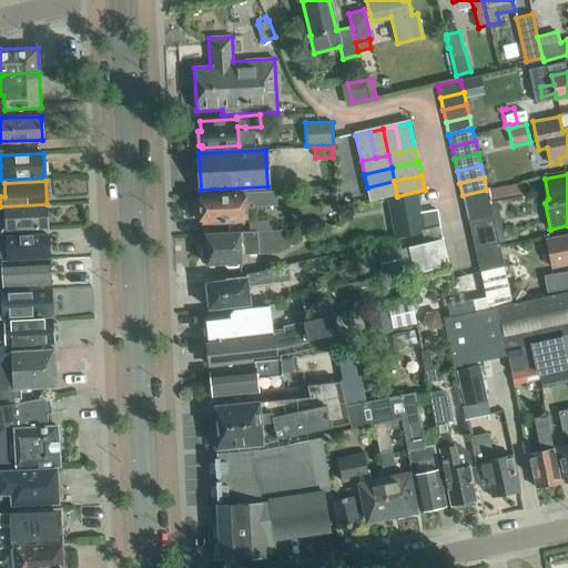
[(397,196),(394,181),(367,188),(371,202),(387,199),(393,198),(397,196)]
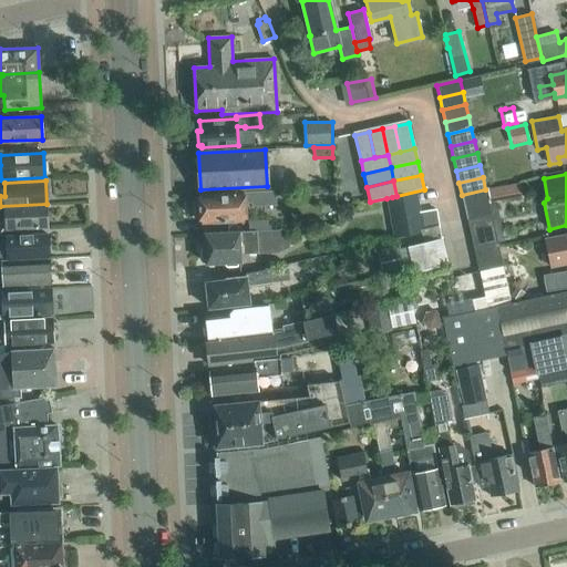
[(275,189),(200,194),(202,223),(245,220),(243,198),(251,198),(253,205),(276,204),(275,189)]
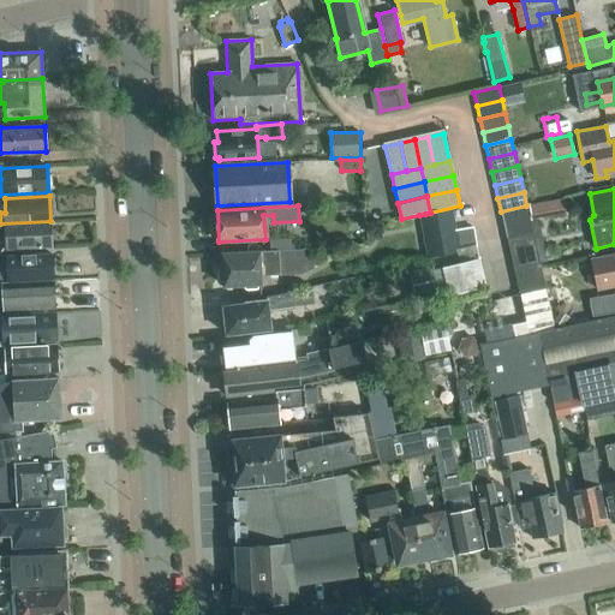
[(530,219),(526,206),(501,212),(503,225),(530,219)]
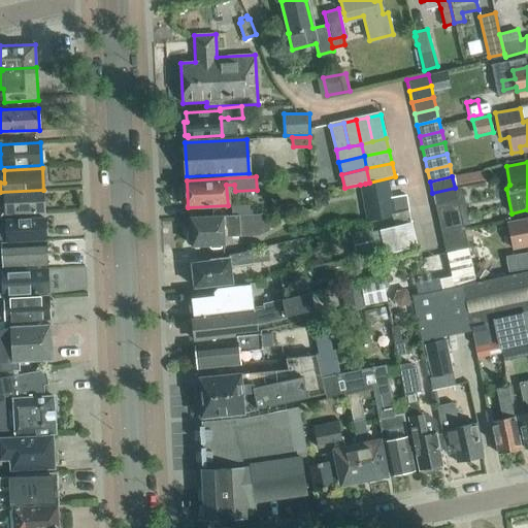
[(409,209),(406,195),(392,197),(389,179),(365,184),(360,185),(366,222),(391,218),(392,221),(410,217),(408,209),(409,209)]
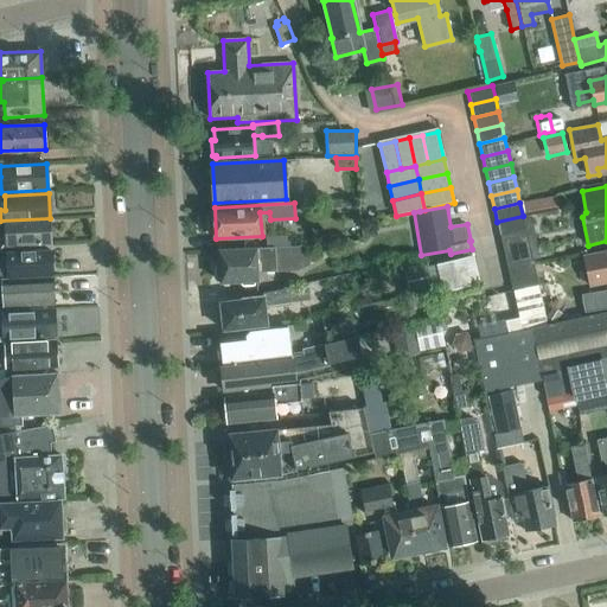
[(525,229),(523,216),(497,222),(500,235),(525,229)]
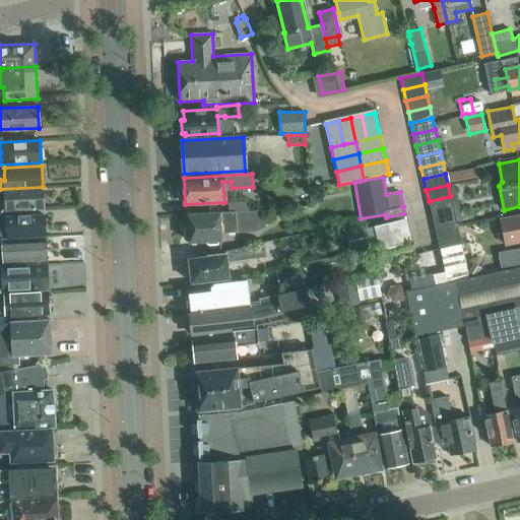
[(44,208),(43,187),(0,189),(0,199),(5,199),(6,210),(44,208)]
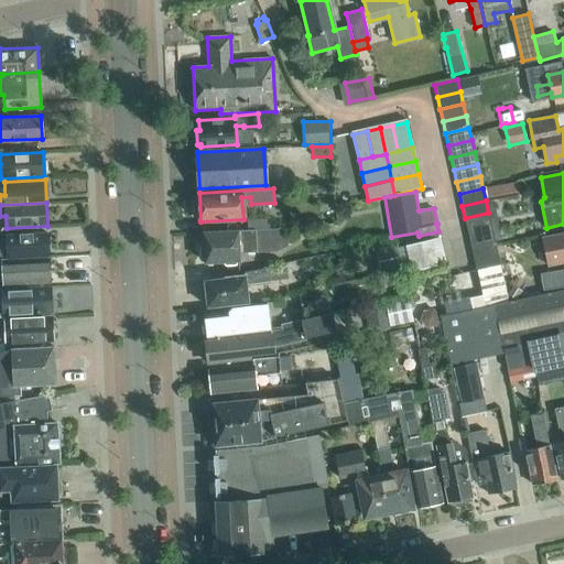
[(466,223),(468,235),(492,229),(490,217),(466,223)]
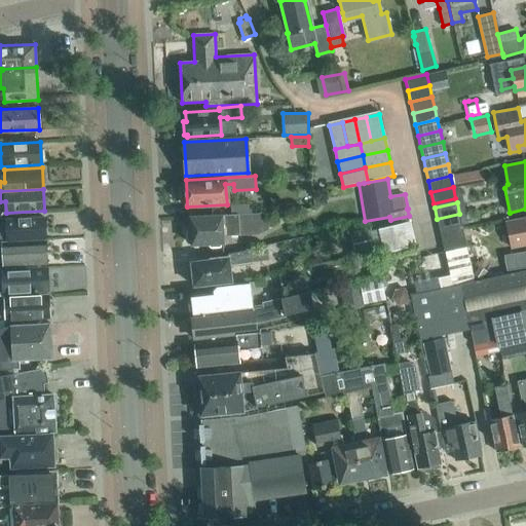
[(229,204),(230,214),(252,213),(252,203),(229,204)]
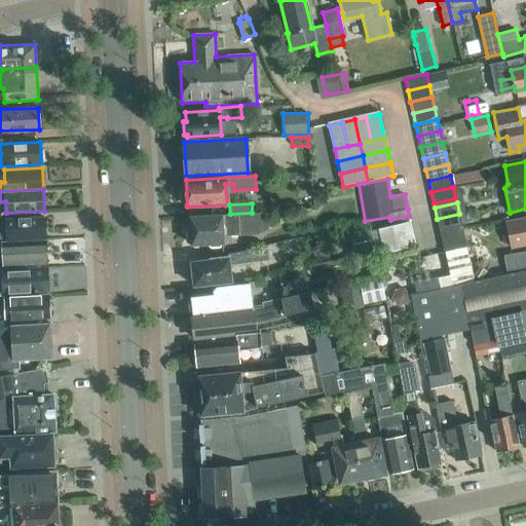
[(259,229),(259,214),(190,217),(191,245),(223,242),(223,235),(239,234),(239,230),(259,229)]
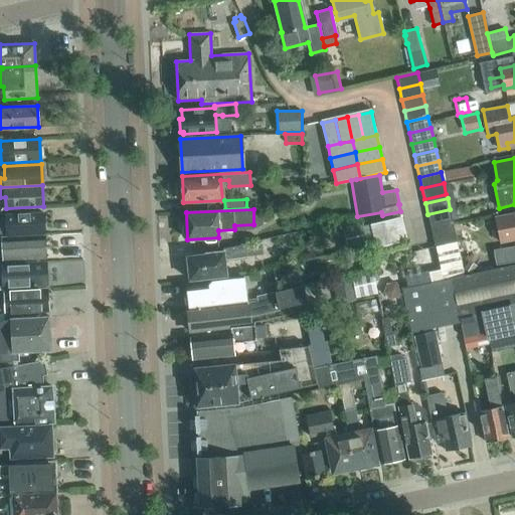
[(452,219),(450,209),(427,214),(431,224),(452,219)]
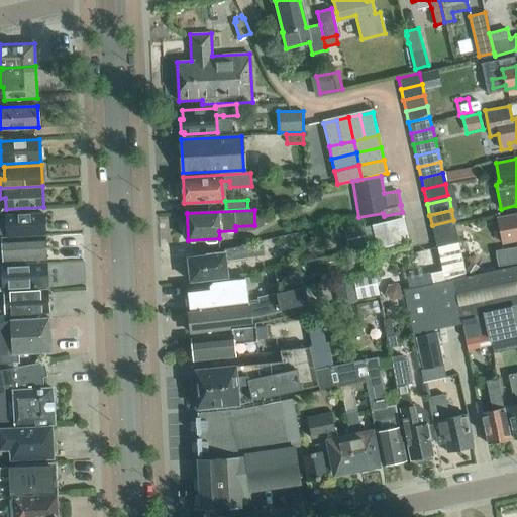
[(409,241),(404,216),(402,216),(402,212),(384,216),(385,222),(364,225),(369,250),(396,244),(398,244),(408,242),(408,241),(409,241)]
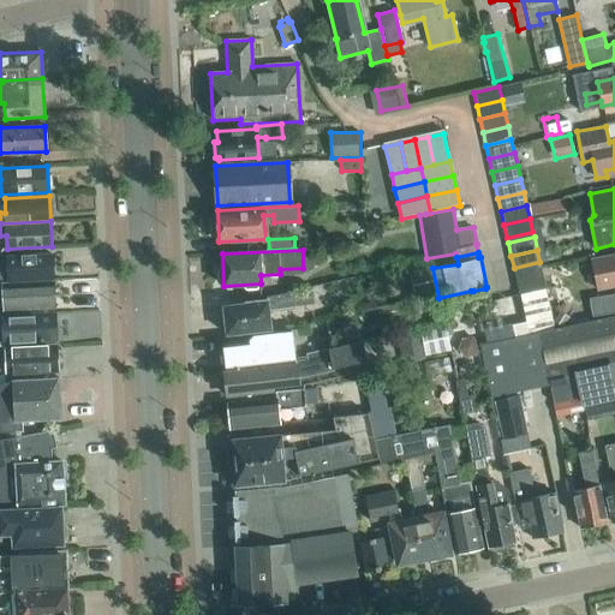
[(0,282),(53,280),(52,254),(7,256),(7,270),(0,270),(0,282)]
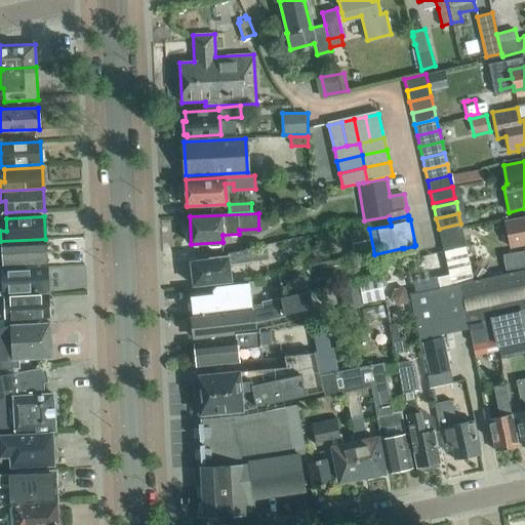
[(524,216),(503,220),(510,248),(524,245),(524,216)]
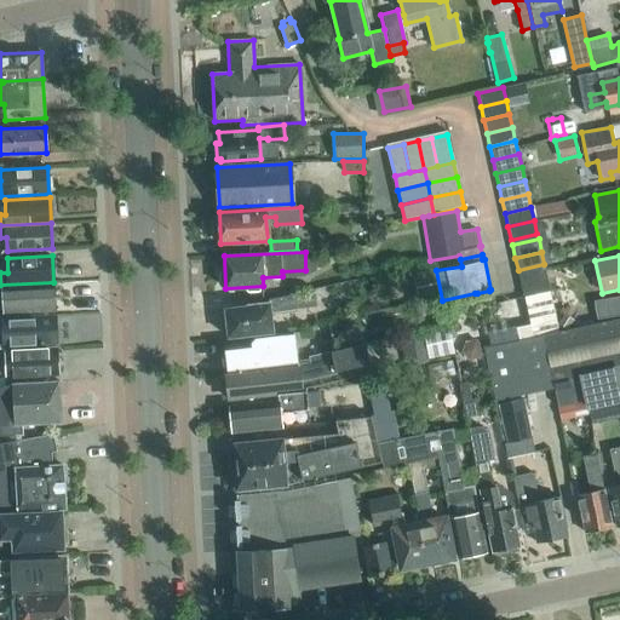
[(547,277),(544,264),(518,270),(521,283),(547,277)]
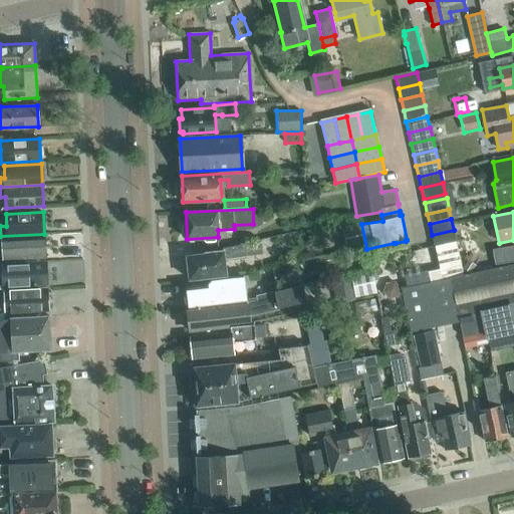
[(361,240),(357,222),(341,226),(346,244),(361,240)]
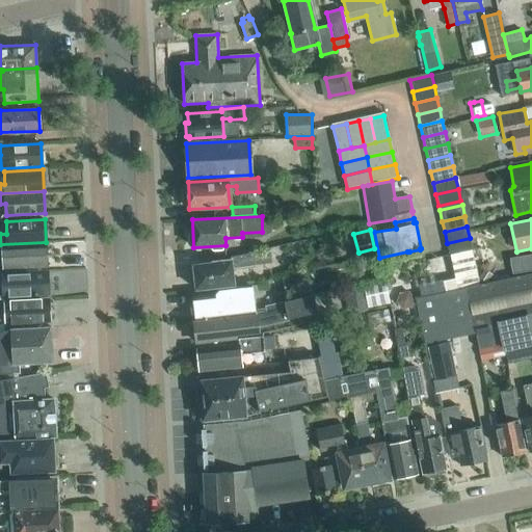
[(472,249),(470,238),(447,243),(449,255),(472,249)]
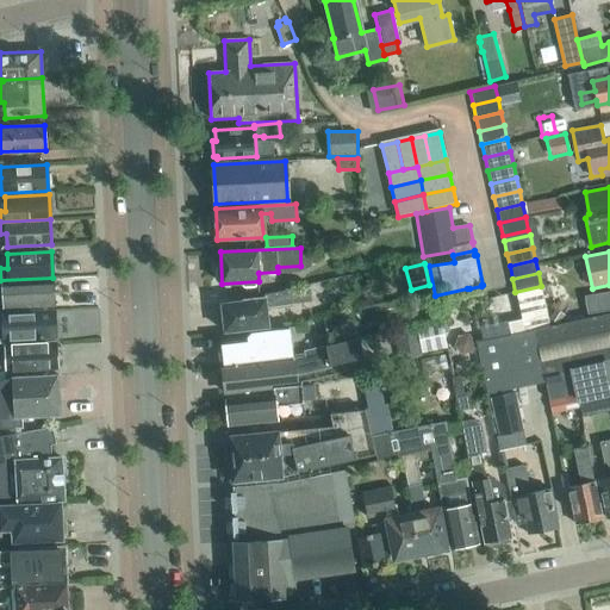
[(0,280),(0,293),(2,294),(4,309),(54,305),(53,279),(2,281),(0,280)]
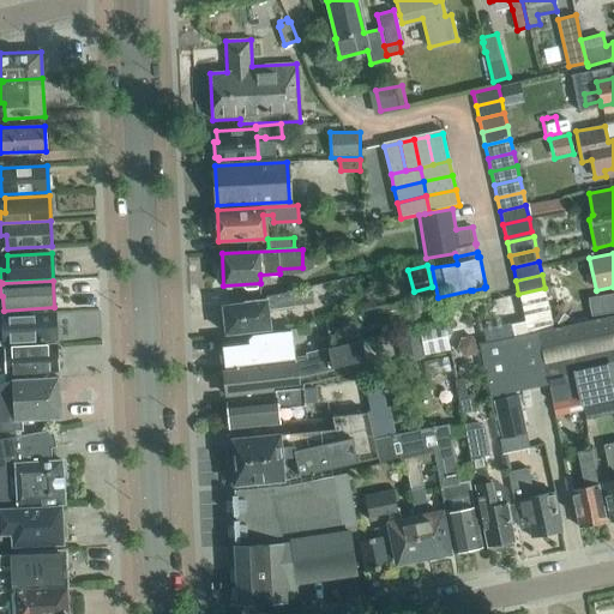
[(277,308),(294,307),(314,302),(312,287),(266,296),(266,299),(245,301),(245,302),(223,305),(227,333),(245,332),(245,331),(271,327),(268,305),(277,304),(277,308)]
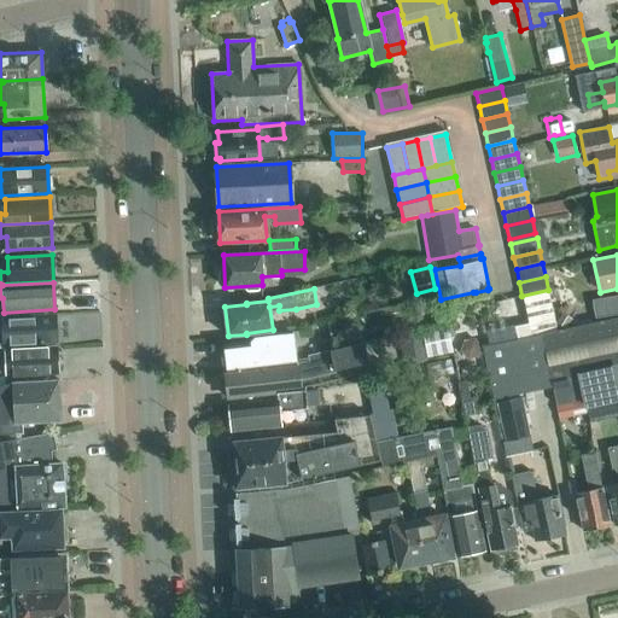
[(617,315),(617,295),(593,299),(596,319),(617,315)]
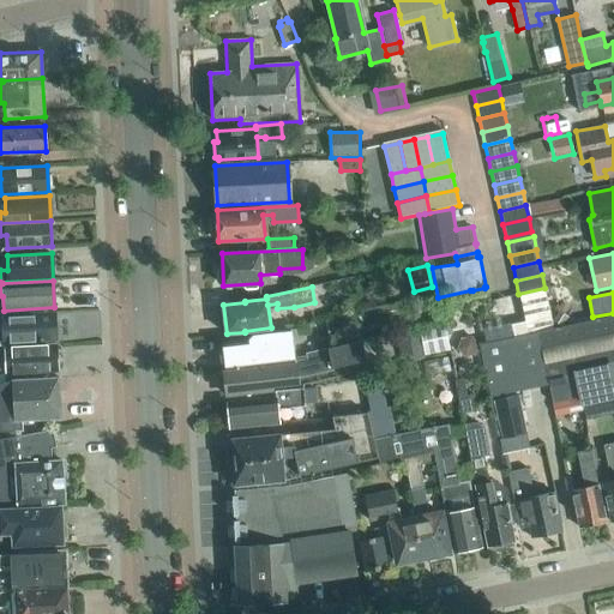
[(553,319),(561,325),(567,315),(558,309),(553,319)]
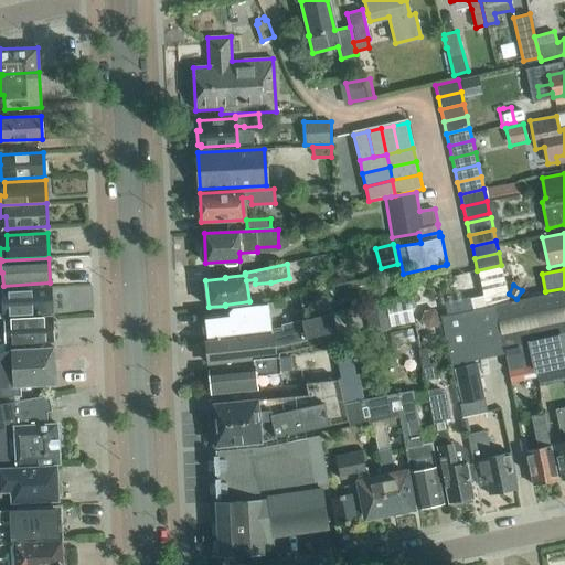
[(3,315),(52,312),(51,287),(2,289),(0,289),(0,300),(3,300),(3,315)]
